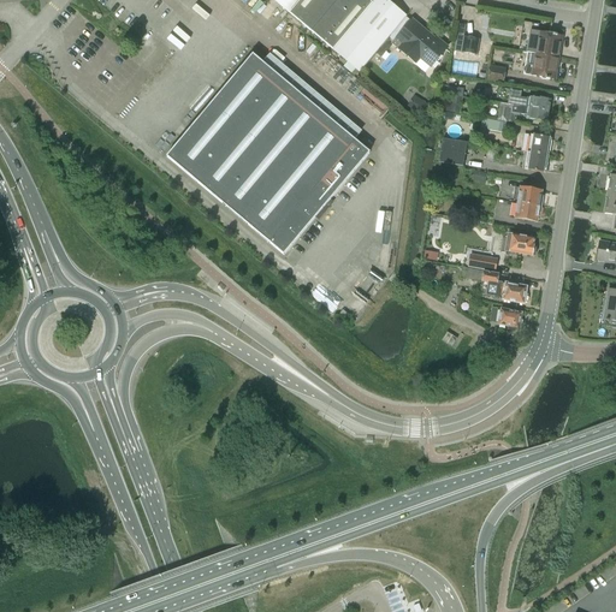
[(273,0),(288,12),(297,0),(273,0)]
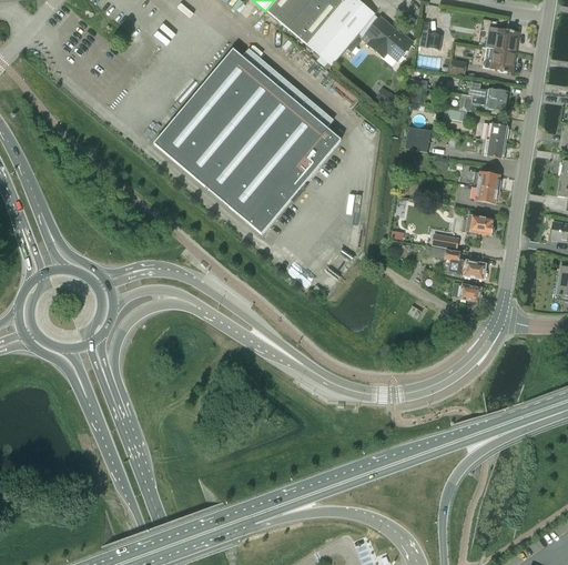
[(286,28),(310,0),(274,0),(265,11),(286,28)]
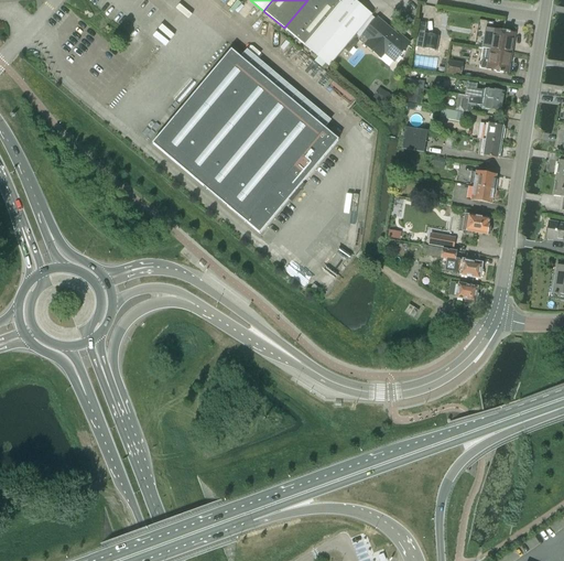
[(307,0),(284,28),(305,45),(343,0),(307,0)]
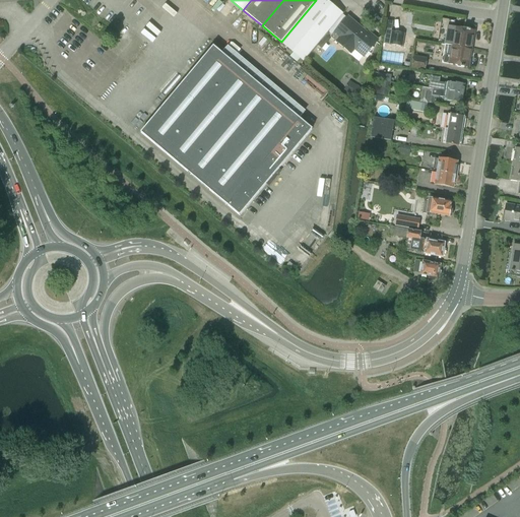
[(316,0),(281,42),(302,59),(316,42),(322,46),(330,36),(325,31),(341,12),(327,0),(316,0)]
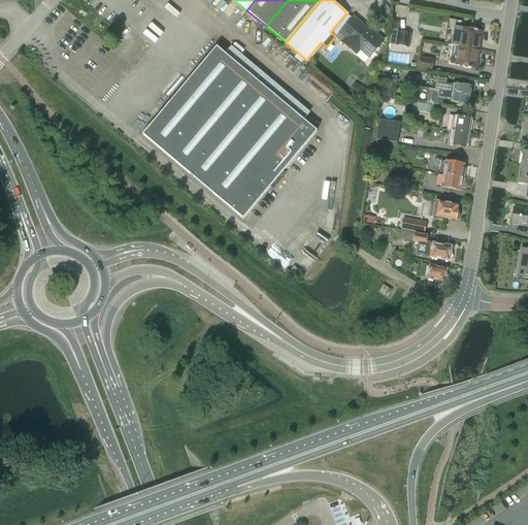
[(369,54),(383,38),(373,31),(372,32),(353,15),(337,34),(357,51),(360,46),(369,54)]
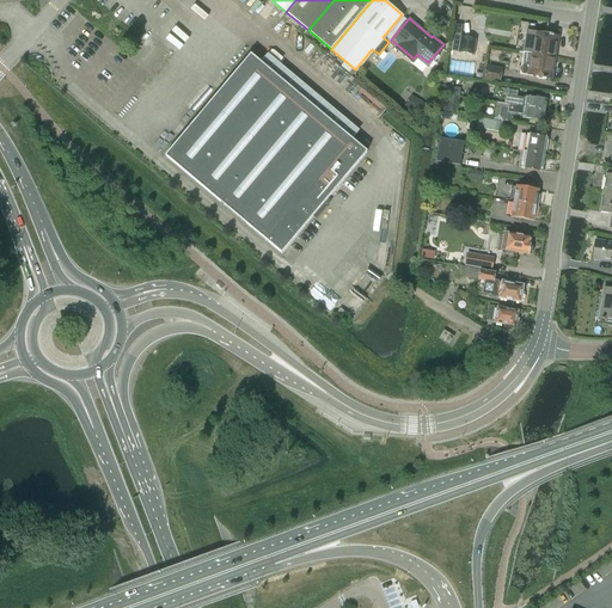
[(524,49),(554,54),(557,34),(527,29),(524,49)]
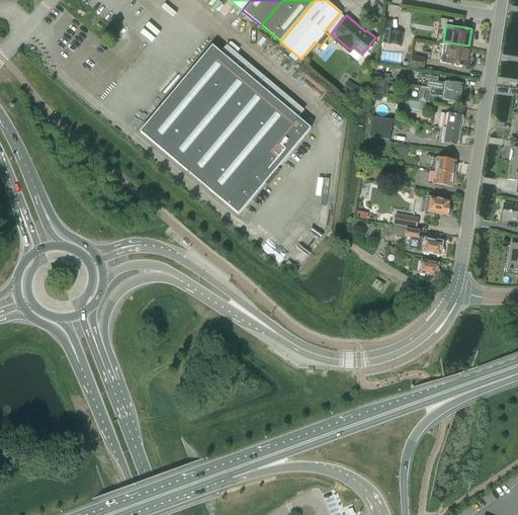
[(402,44),(404,30),(382,27),(380,40),(402,44)]
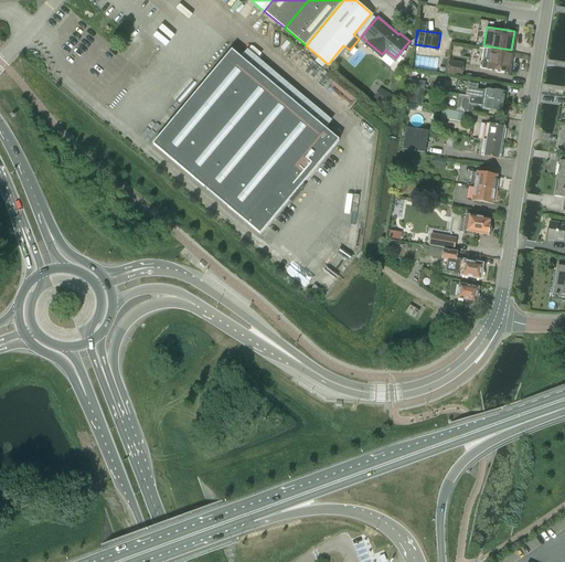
[(259,230),(339,136),(232,45),(152,140),(259,230)]
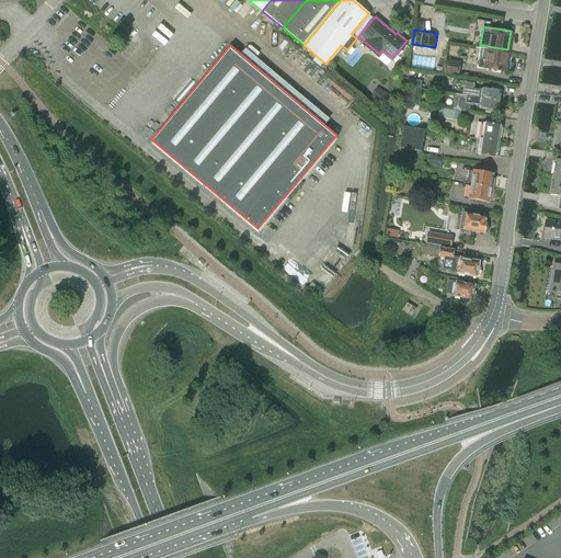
[(507,49),(480,45),(477,65),(504,69),(507,49)]
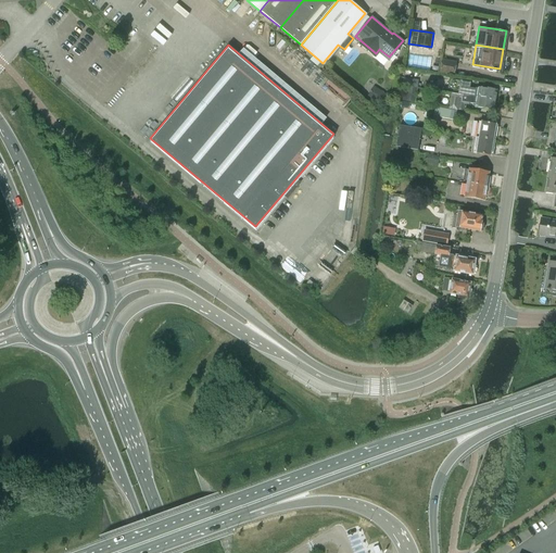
[(455,74),(457,59),(441,57),(439,72),(455,74)]
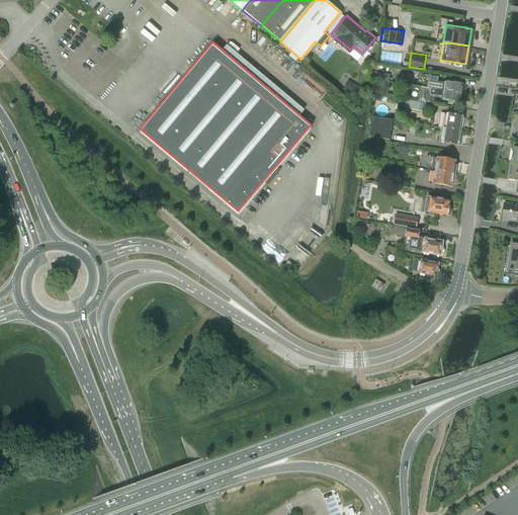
[(374,70),(372,77),(376,77),(389,79),(390,72),(374,70)]
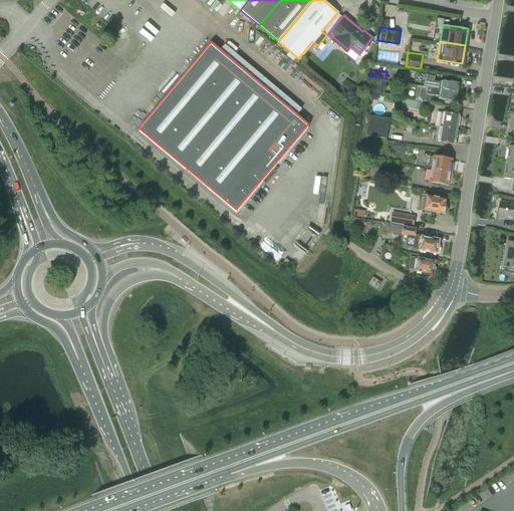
[(428,85),(458,90),(459,81),(442,78),(442,80),(435,79),(435,73),(415,70),(413,83),(417,84),(428,85)]
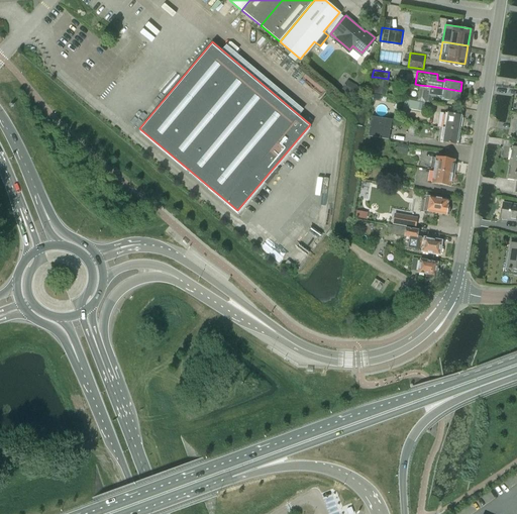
[(386,93),(388,79),(376,77),(374,91),(382,92),(386,93)]
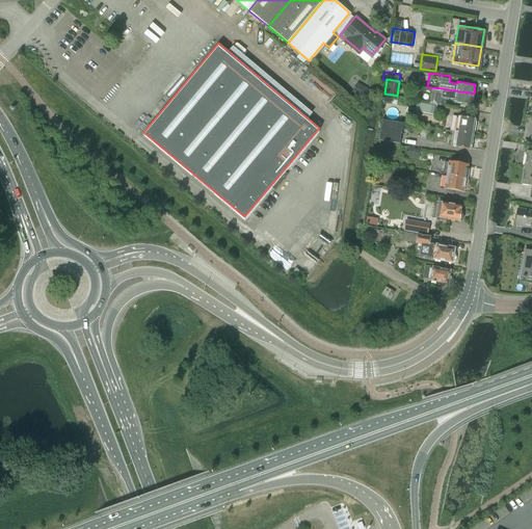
[(357,80),(351,90),(363,99),(370,88),(357,80)]
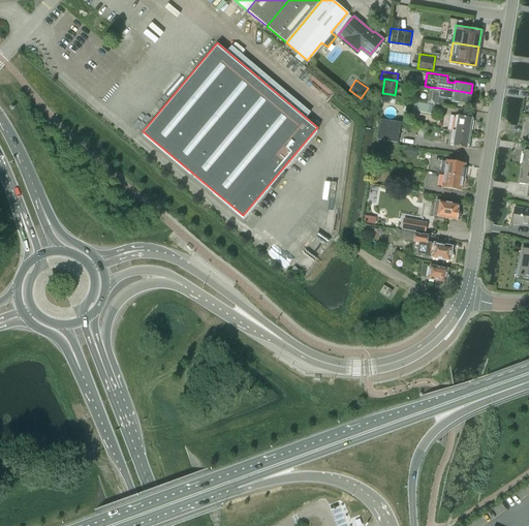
[(471,93),(440,88),(429,87),(427,100),(441,103),(441,96),(446,97),(446,96),(453,96),(452,100),(470,102),(471,93)]
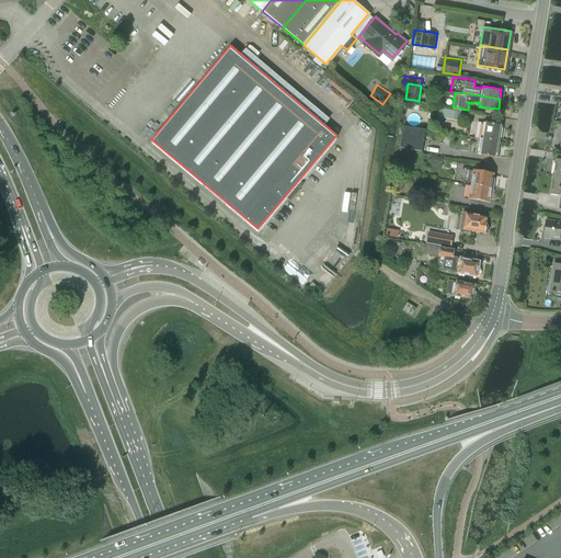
[(458,109),(445,106),(444,116),(457,118),(458,109)]
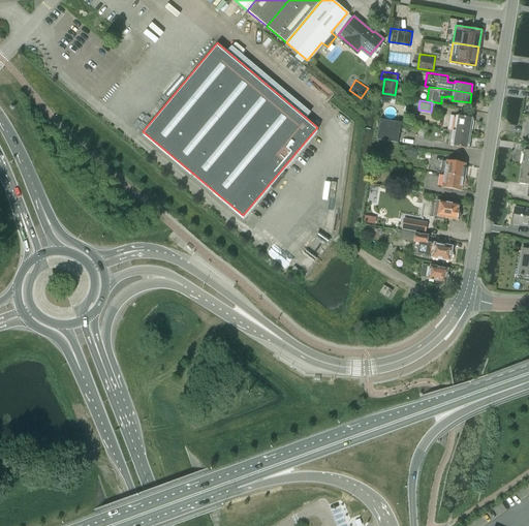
[(336,122),(345,129),(351,122),(343,115),(336,122)]
